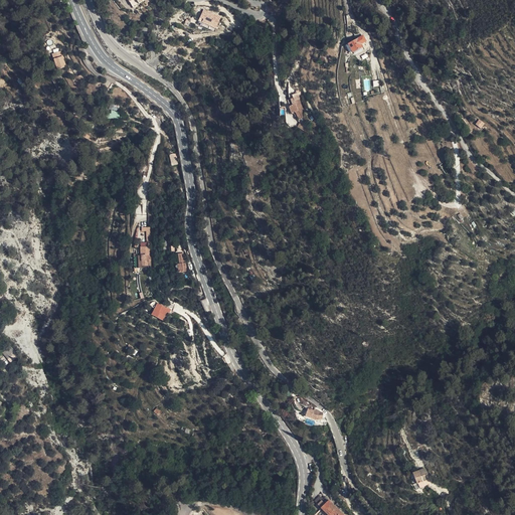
[(216,28),(221,16),(203,9),(198,20),(216,28)]
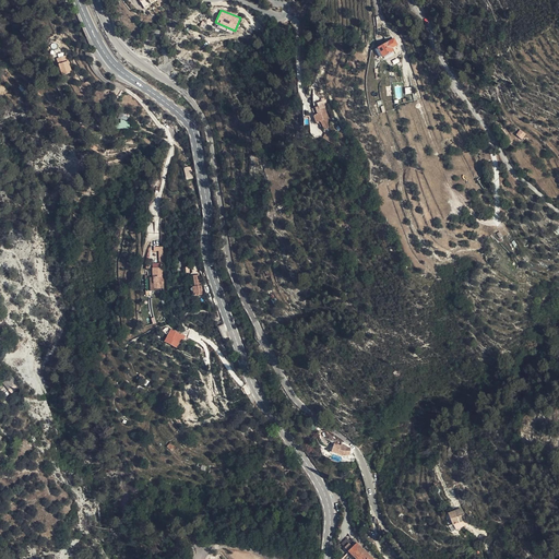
[(390,47),(381,54),(382,54),(385,59),(388,61),(396,55),(392,49),(399,44),(395,39),(389,44),(390,47)]
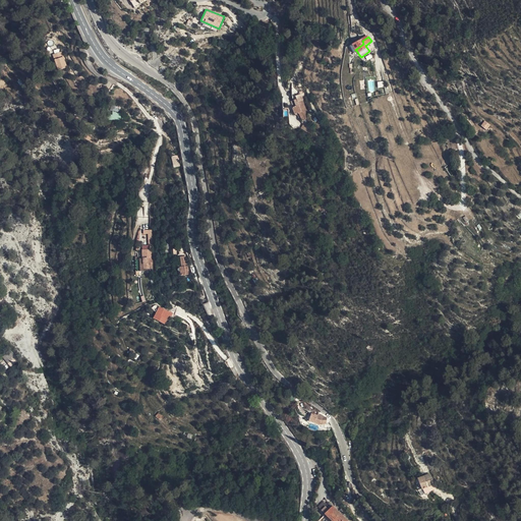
[(58,70),(67,67),(61,51),(52,55),(58,70)]
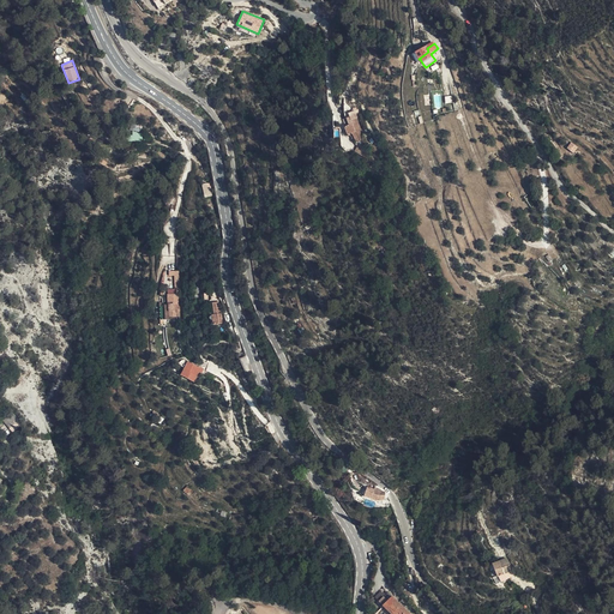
[(354,115),(348,118),(349,121),(347,121),(349,128),(345,130),(348,138),(361,133),(354,115)]
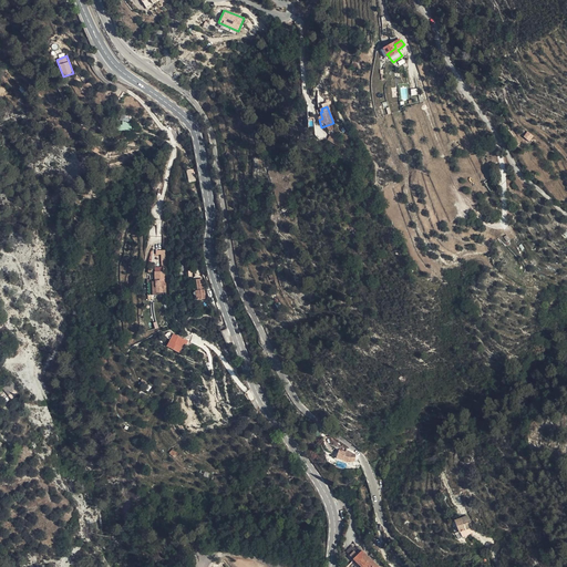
[(528,129),(525,134),(529,138),(532,136),(534,133),(528,129)]
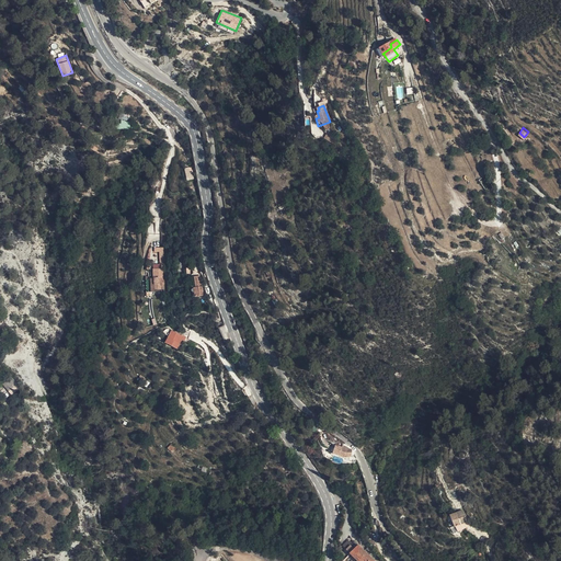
[(333,144),(336,139),(327,134),(324,138),(333,144)]
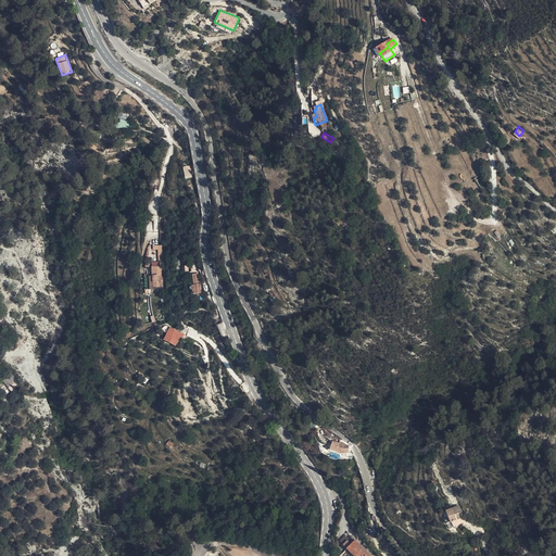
[(277,209),(285,205),(282,199),(275,202),(277,209)]
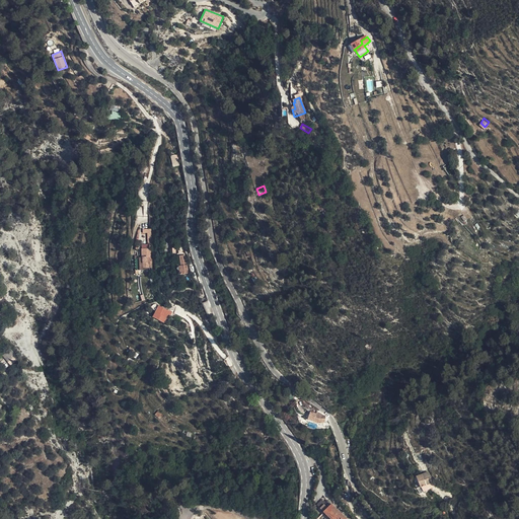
[(177,264),(178,273),(186,272),(184,253),(179,253),(179,264),(177,264)]
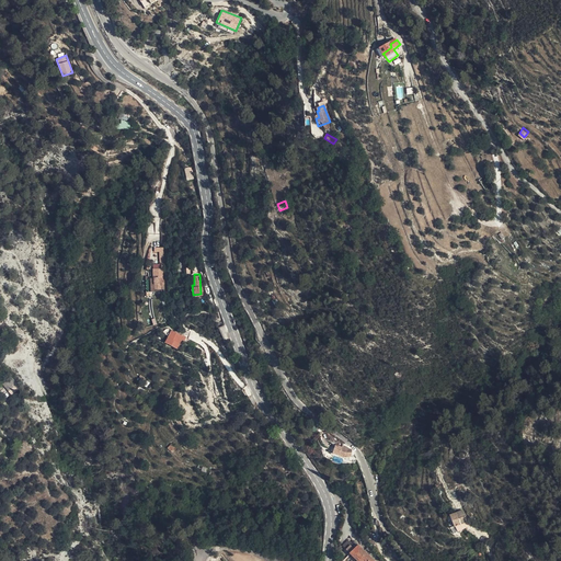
[(228,340),(222,325),(217,328),(222,341),(228,340)]
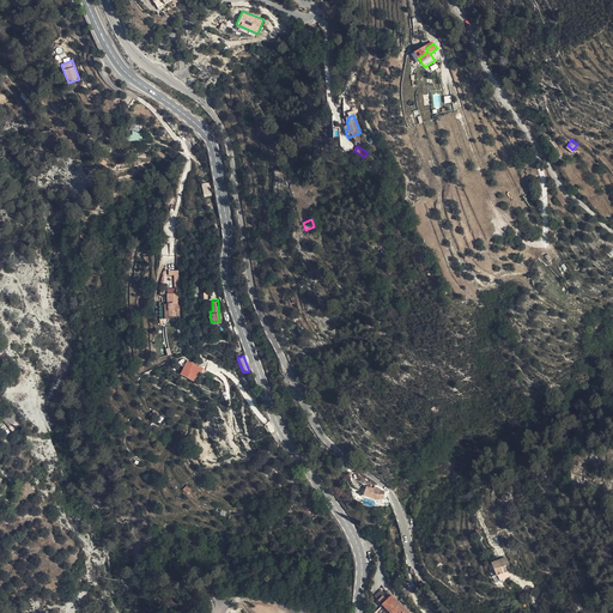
[(200,371),(187,365),(183,374),(195,380),(200,371)]
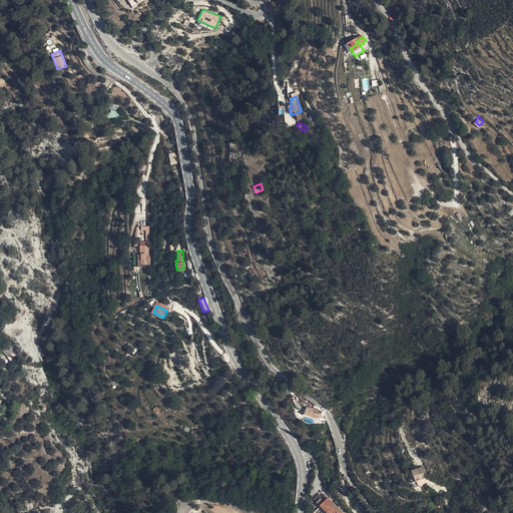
[(126,352),(134,355),(137,348),(128,345),(126,352)]
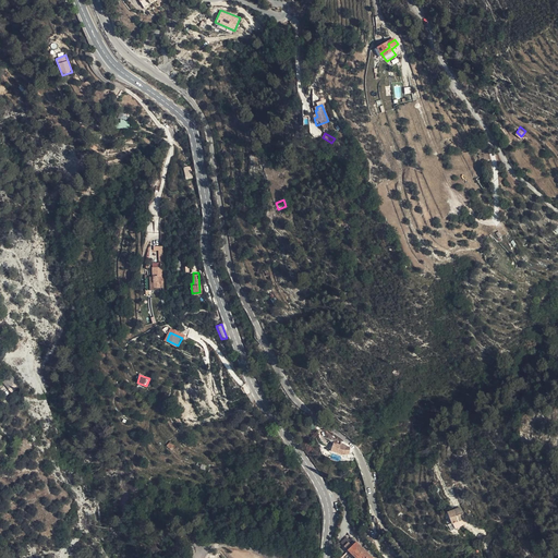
[(172,450),(176,446),(170,441),(166,446),(172,450)]
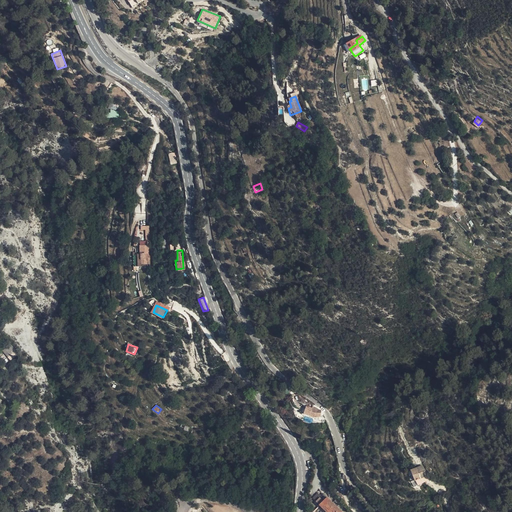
[(316,409),(304,406),(302,414),(314,417),(315,416),(319,417),(319,411),(316,410),(316,409)]
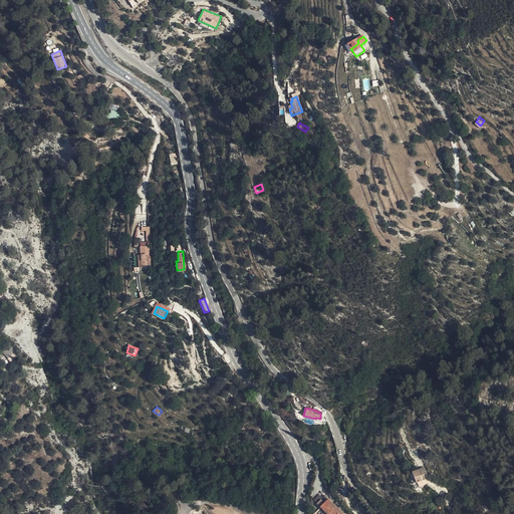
[(455,458),(463,456),(461,450),(454,453),(455,458)]
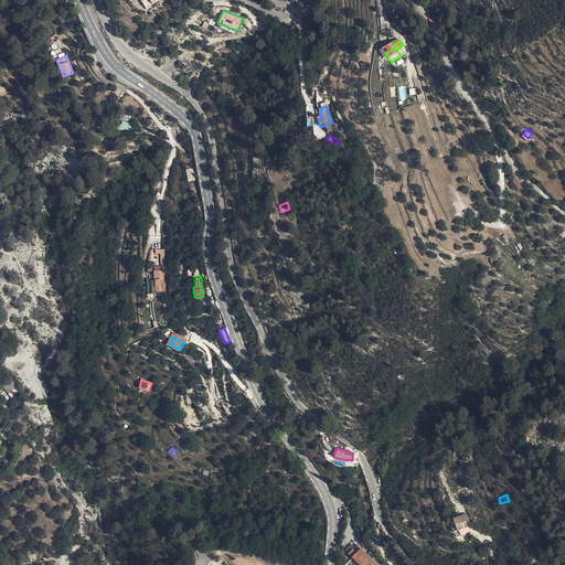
[(467,513),(460,516),(466,528),(472,524),(467,513)]
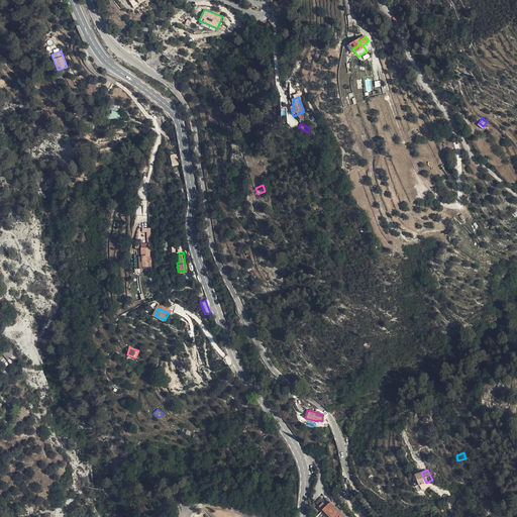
[(426,483),(421,473),(416,476),(420,484),(421,484),(424,491),(428,488),(426,483)]
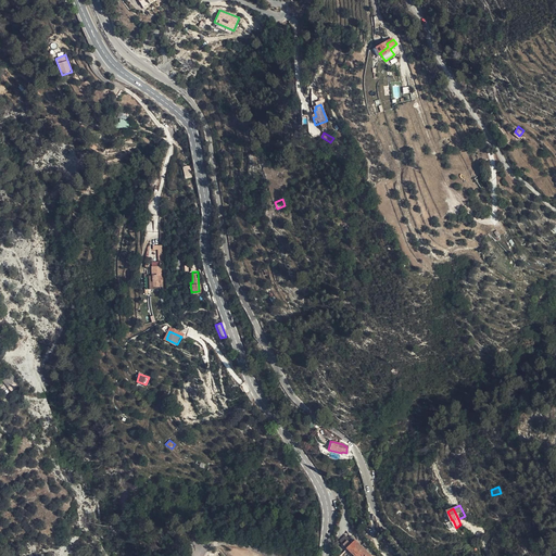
[(458,519),(460,525),(468,522),(465,516),(458,519)]
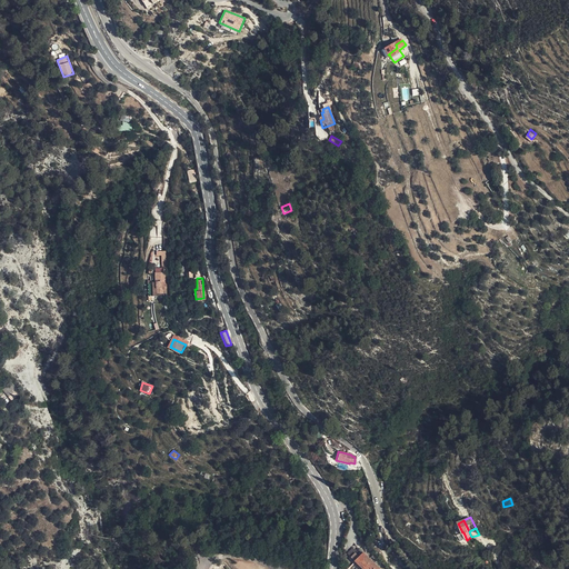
[(356,549),(347,559),(356,568),(376,568),(370,562),(376,557),(372,553),(366,559),(356,549)]
